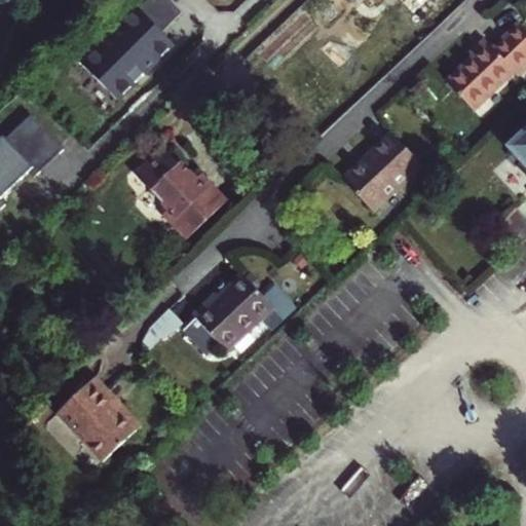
[(167,0),(148,0),(82,65),(118,101),(174,46),(162,34),(182,14),(167,0)]
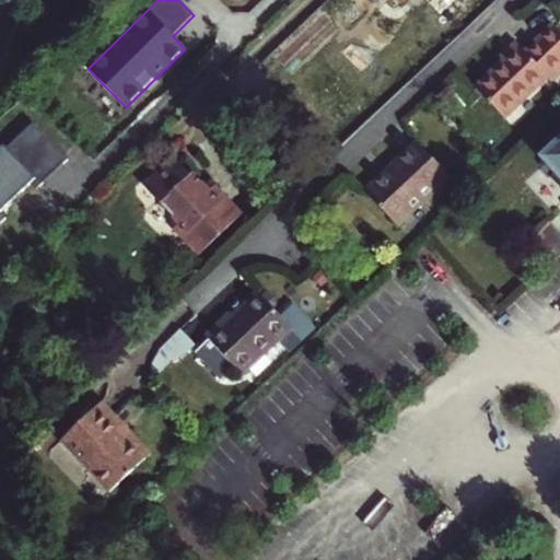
[(522,49),(478,89),(504,118),(548,78),(552,82),(559,73),(559,33),(557,30),(527,55),(522,49)]
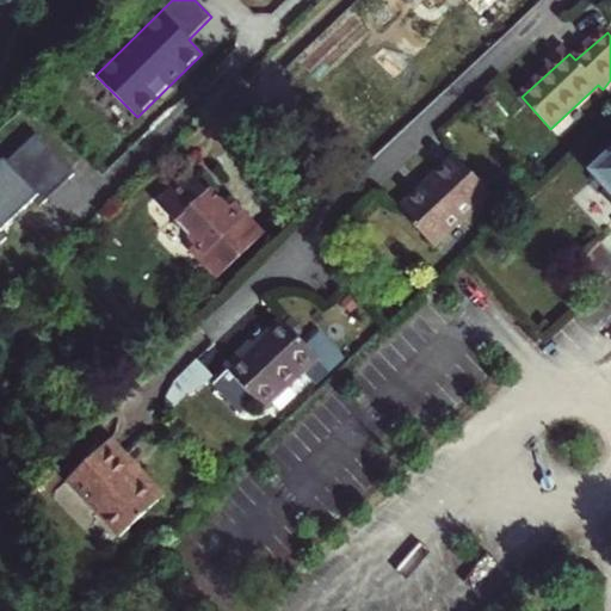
[(0,230),(25,208),(31,215),(74,174),(37,135),(8,162),(6,160),(0,165),(0,230)]
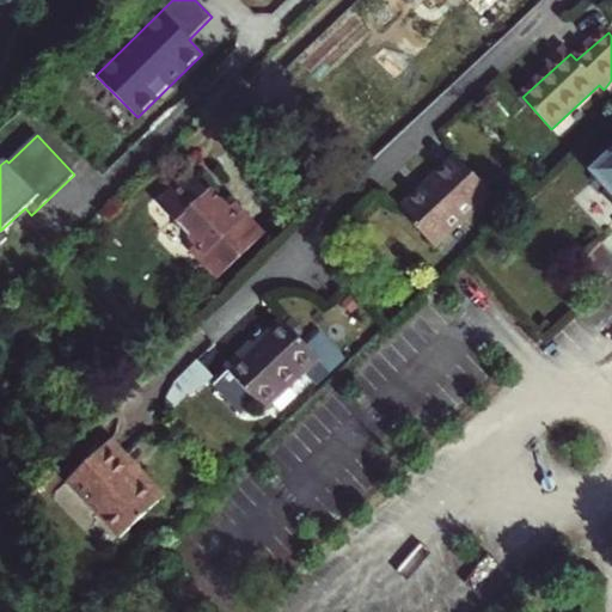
[(611,141),(611,152),(592,171),(611,193),(611,140),(611,141)]
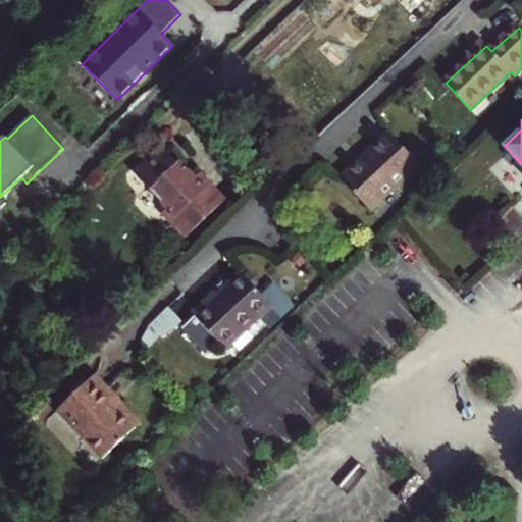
[(418,163),(388,131),(338,177),(368,208),(418,163)]
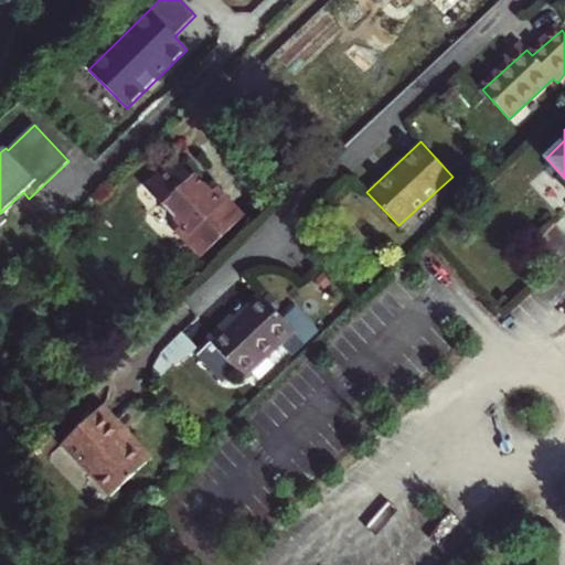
[(177,228),(202,254),(245,214),(217,184),(204,183),(176,155),(146,185),(177,219),(177,228)]
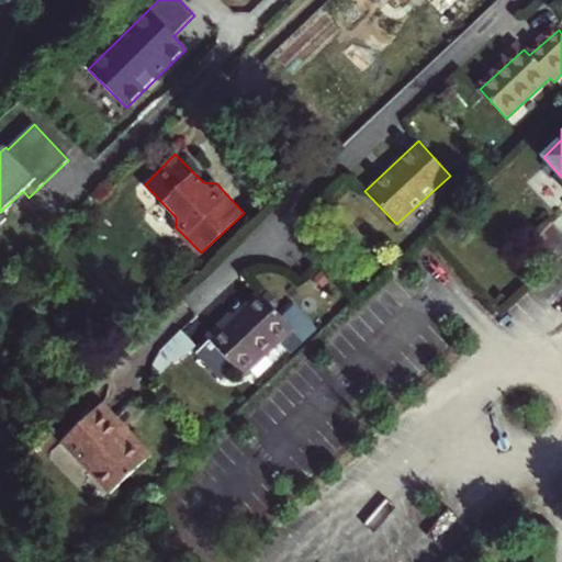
[(542,226),(554,240),(561,248),(561,240),(546,223),(542,226)]
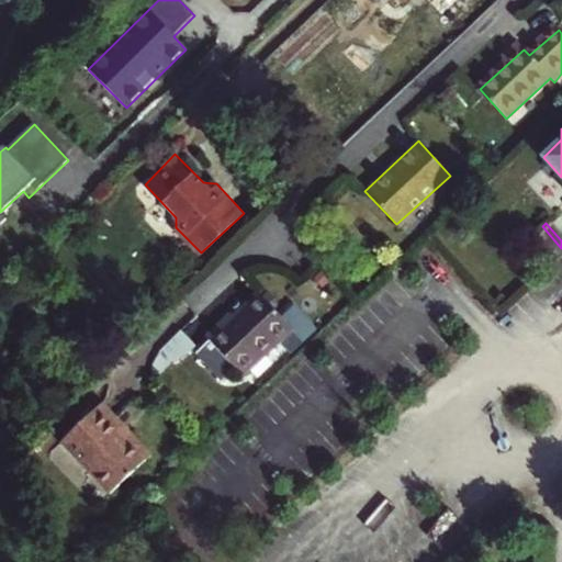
[(561,256),(561,248),(554,240),(542,226),(523,245),(547,270),(561,256)]
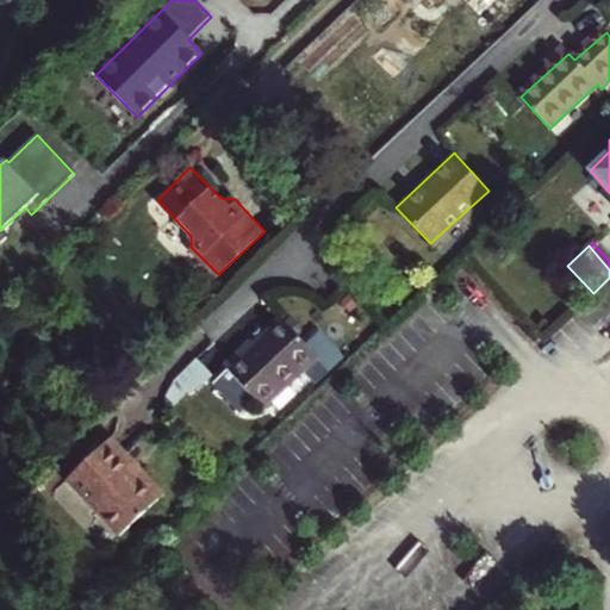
[(251,343),(248,340),(221,365),(261,406),(315,356),(279,318),(251,343)]
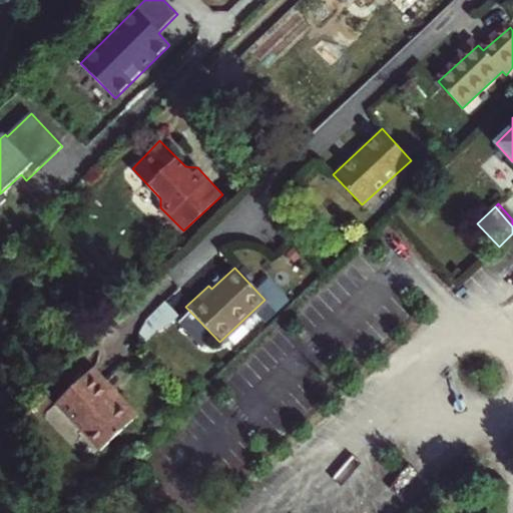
[(103,388),(86,370),(48,405),(92,452),(126,421),(99,391),(103,388)]
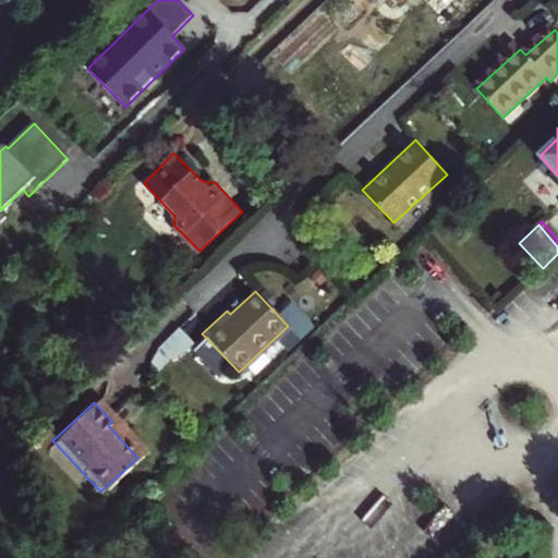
[(522,557),(523,546),(502,548),(502,557),(522,557)]
